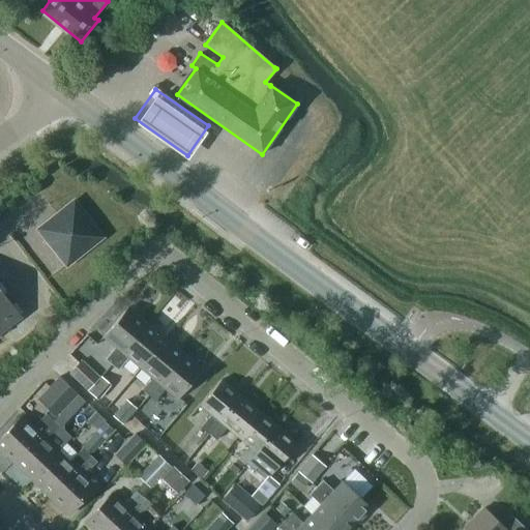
[(99,236),(74,204),(40,230),(66,263),(99,236)]
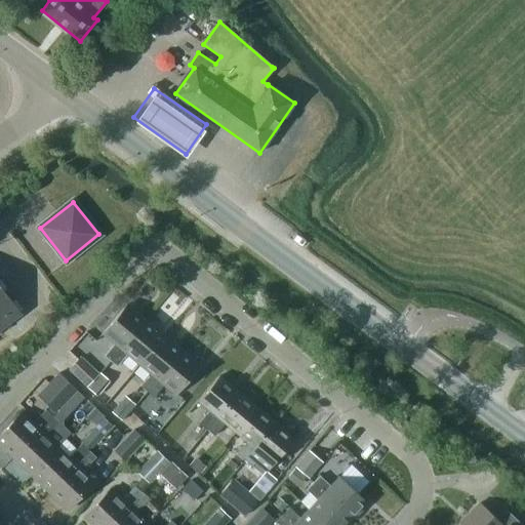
[(0,329),(21,314),(2,291),(4,289),(5,285),(4,284),(0,279),(0,278),(0,329)]
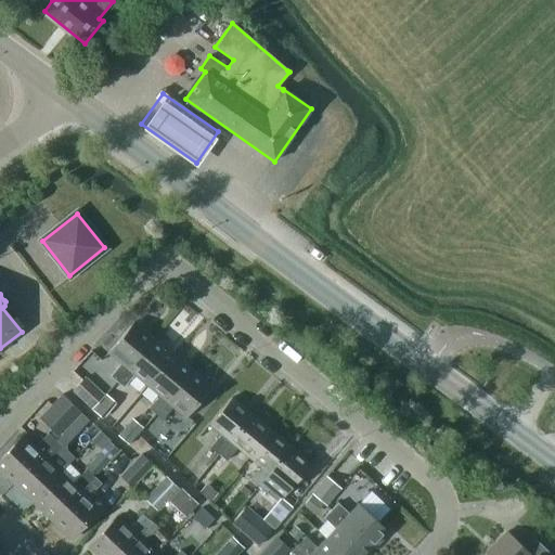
[(110,376),(116,382),(154,338),(133,322),(108,352),(120,363),(110,376)]
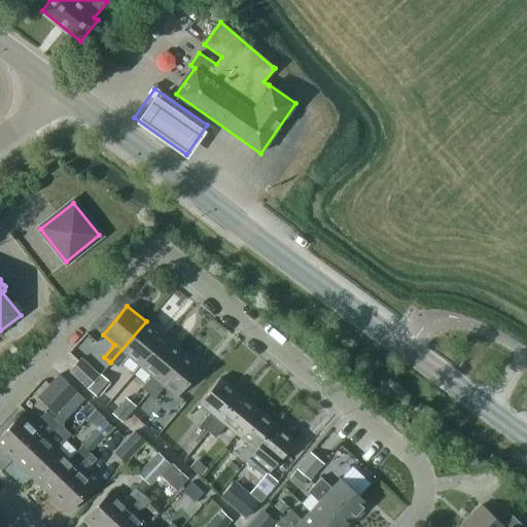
[(164,337),(146,321),(110,362),(117,369),(128,355),(140,365),(164,337)]
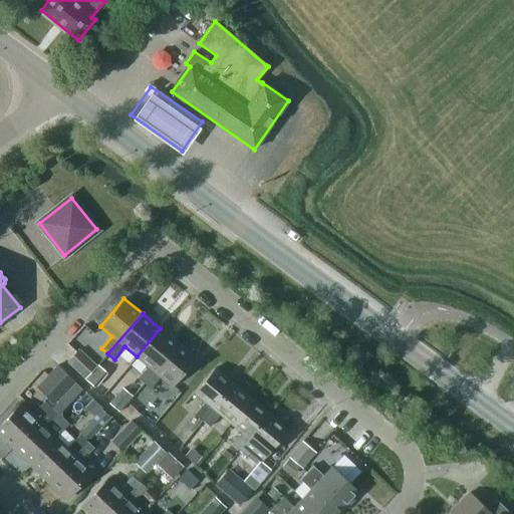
[(178,343),(160,328),(137,356),(148,366),(138,378),(144,383),(178,343)]
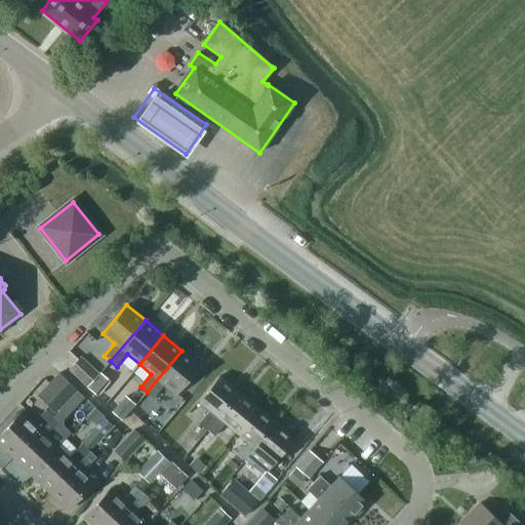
[(182,351),(147,392),(153,397),(164,385),(175,395),(200,366),(182,351)]
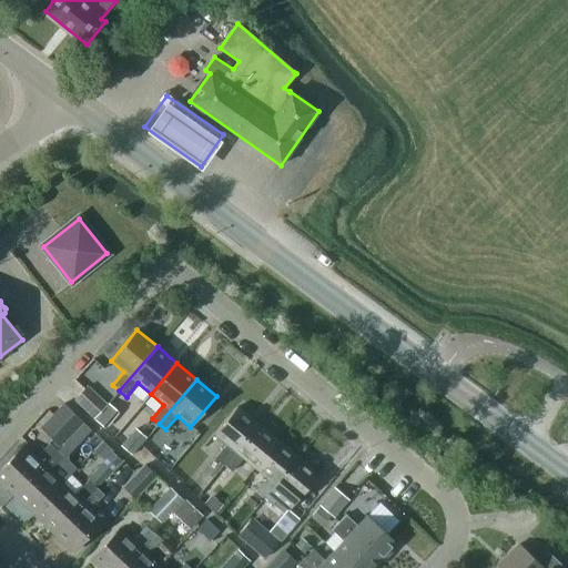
[(107,404),(87,386),(74,399),(93,417),(107,404)]
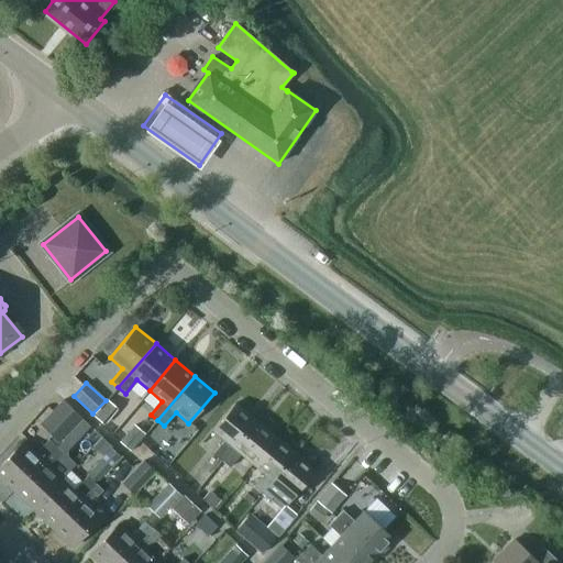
[(40,424),(61,443),(84,419),(63,400),(40,424)]
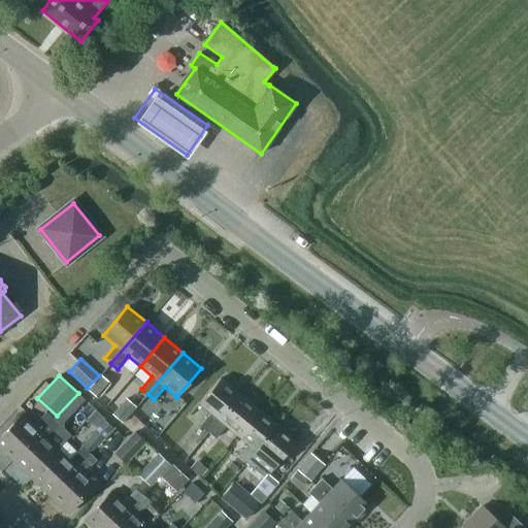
[(200,426),(207,432),(239,394),(220,378),(199,403),(210,413),(200,426)]
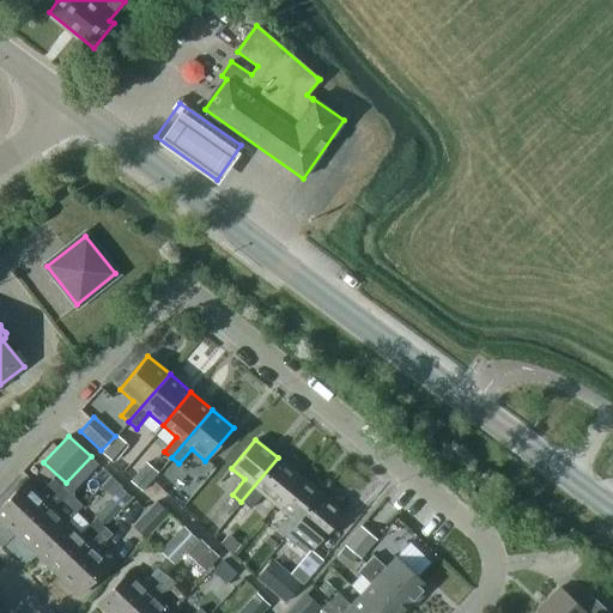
[(102,454),(113,462),(119,455),(108,445),(102,454)]
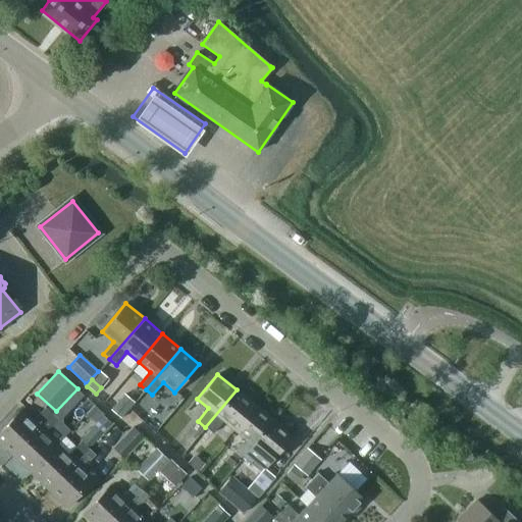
[(255,405),(237,389),(205,427),(213,433),(223,421),(235,430),(255,405)]
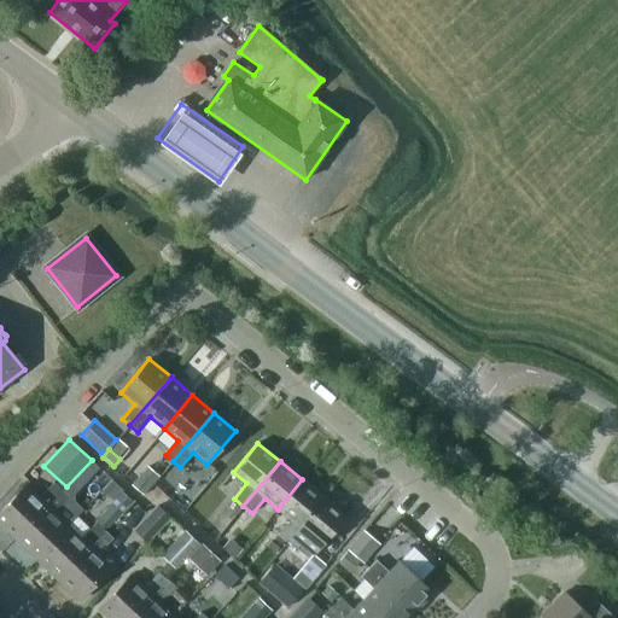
[(74,495),(97,470),(89,462),(73,481),(66,487),(63,491),(68,496),(70,497),(74,495)]
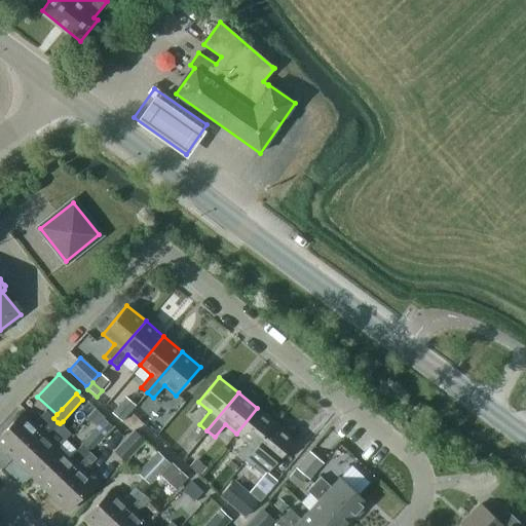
[(121,422),(136,406),(125,397),(111,413),(121,422)]
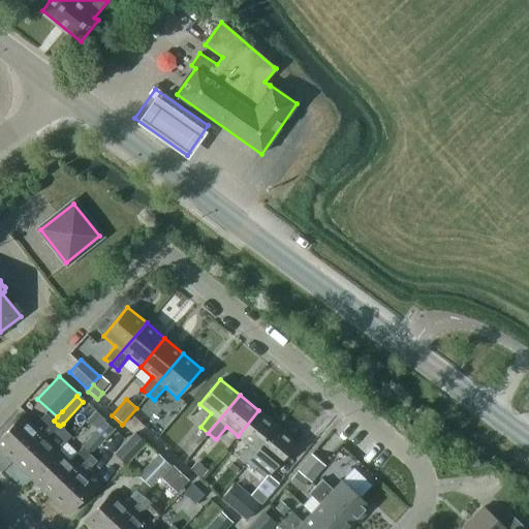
[(238,458),(246,464),(277,426),(258,410),(238,436),(249,445),(238,458)]
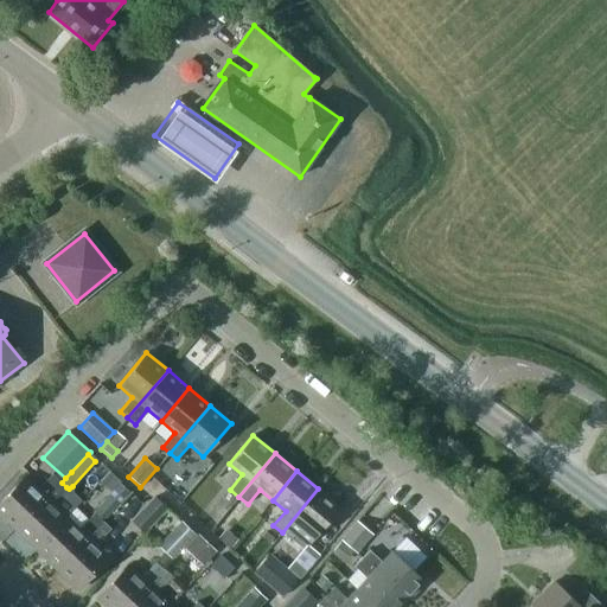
[(147,491),(160,475),(155,472),(141,486),(147,491)]
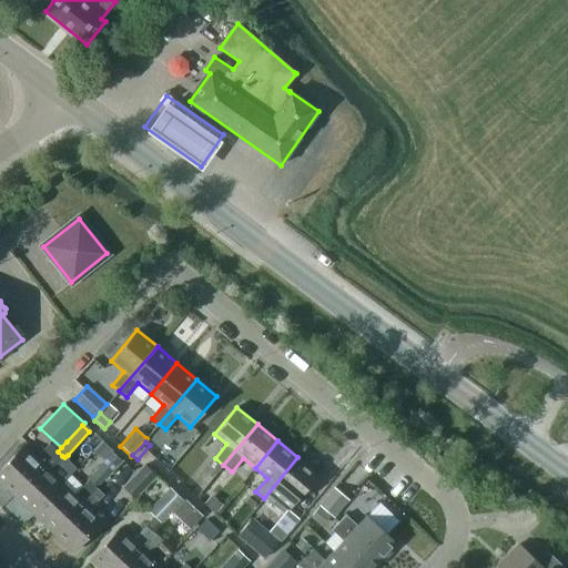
[(0,469),(0,483),(13,496),(57,450),(49,443),(36,457),(23,446),(0,469)]
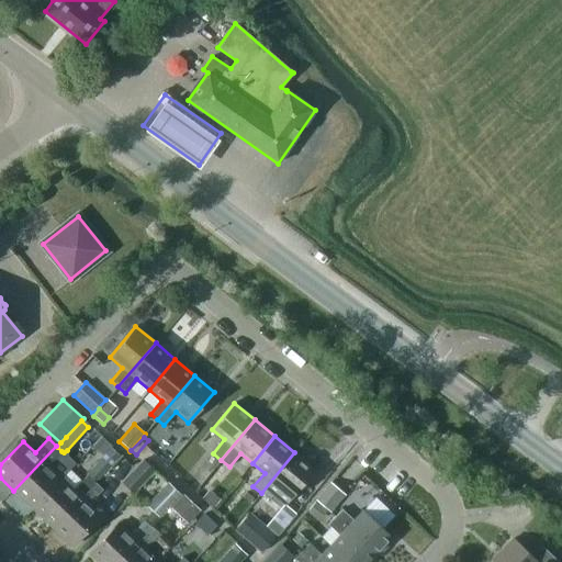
[(94,482),(120,456),(101,438),(92,446),(103,456),(86,473),(87,475),(94,482)]
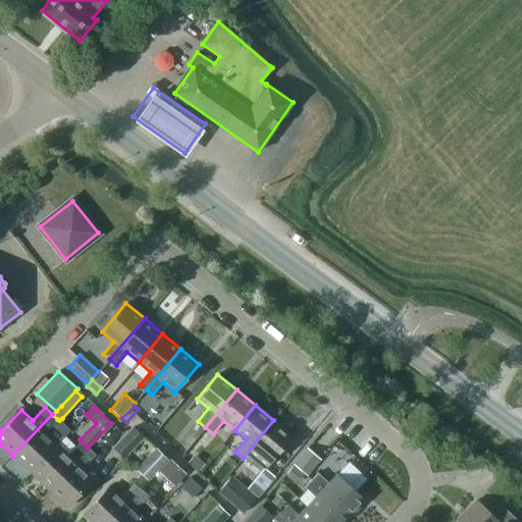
[(57,419),(52,414),(12,456),(31,473),(57,445),(46,434),(59,420),(57,419)]
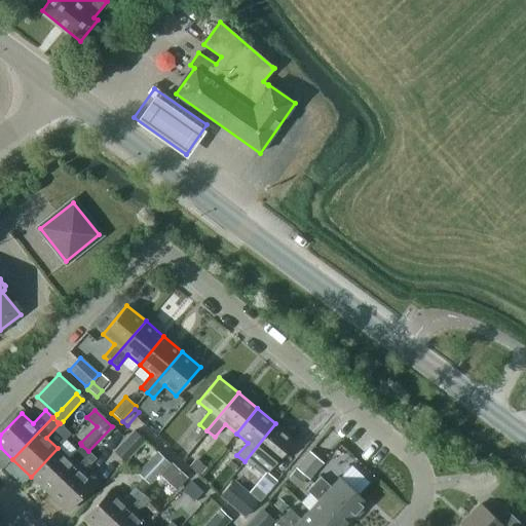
[(275,423),(245,461),(252,467),(256,463),(267,473),(295,440),(275,423)]
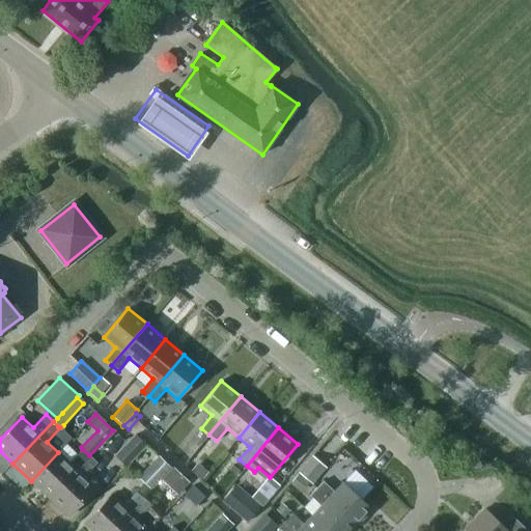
[(114,455),(127,467),(147,445),(136,434),(114,455)]
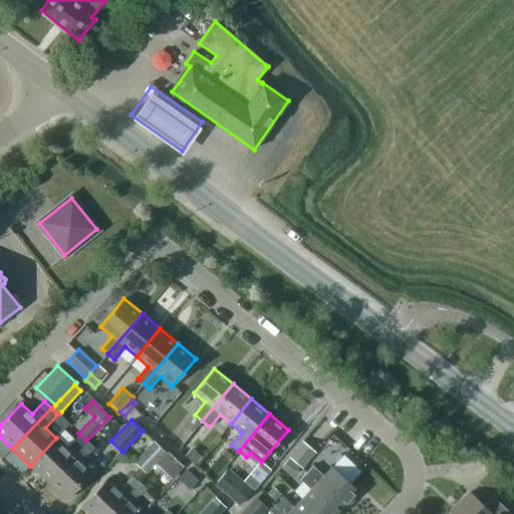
[(63,430),(56,438),(30,466),(47,482),(86,441),(79,435),(74,440),(63,430)]
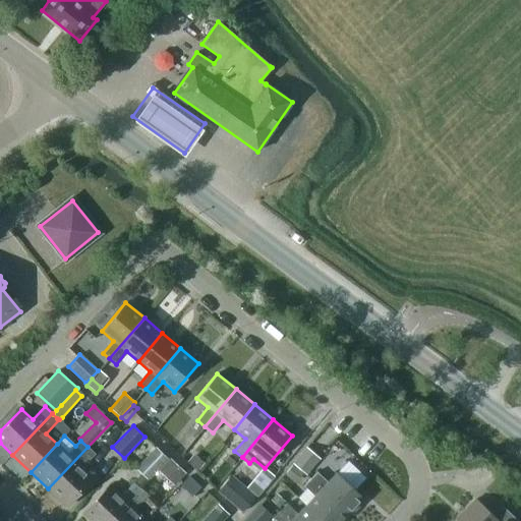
[(88,447),(48,488),(66,506),(94,478),(82,467),(95,454),(88,447)]
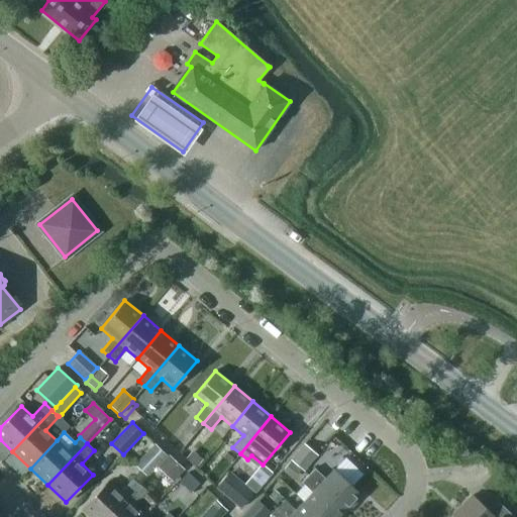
[(134,464),(147,478),(161,464),(168,456),(154,443),(134,464)]
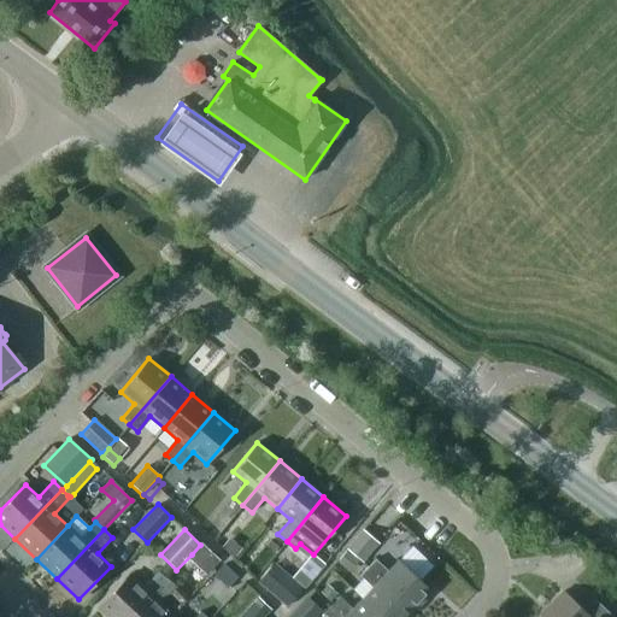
[(348,551),(359,559),(363,563),(378,544),(363,532),(348,551)]
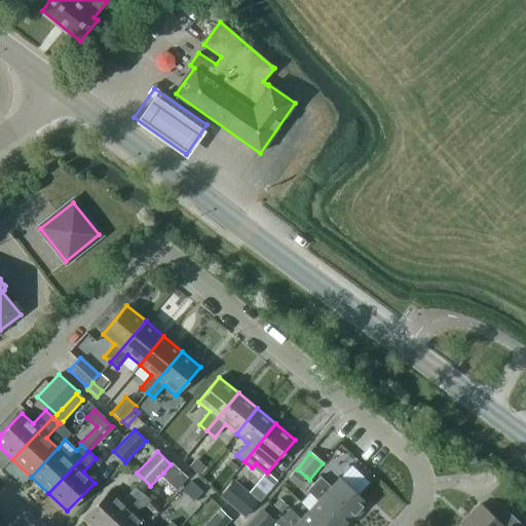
[(199,476),(205,467),(195,458),(188,466),(199,476)]
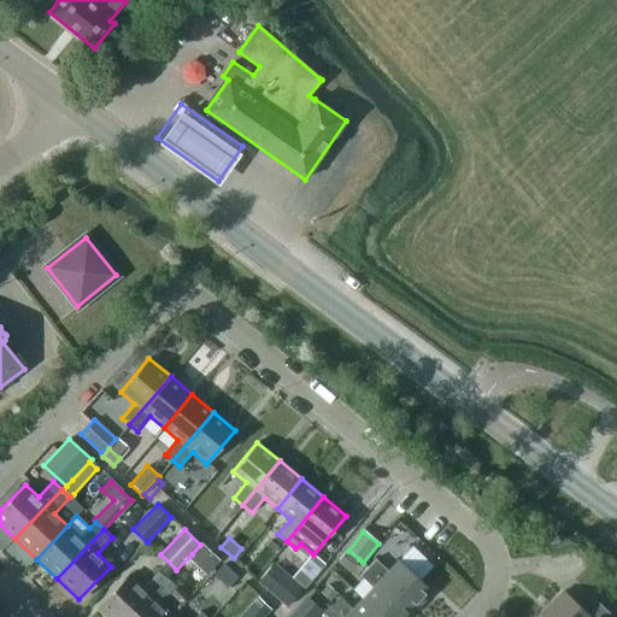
[(192,554),(210,571),(219,560),(201,544),(200,545),(192,554)]
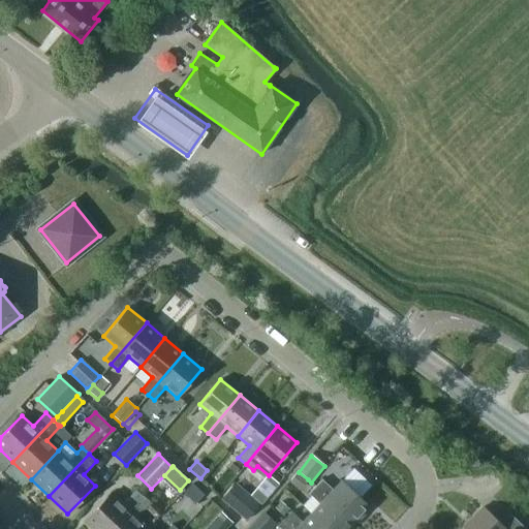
[(300,491),(307,480),(297,472),(288,481),(300,491)]
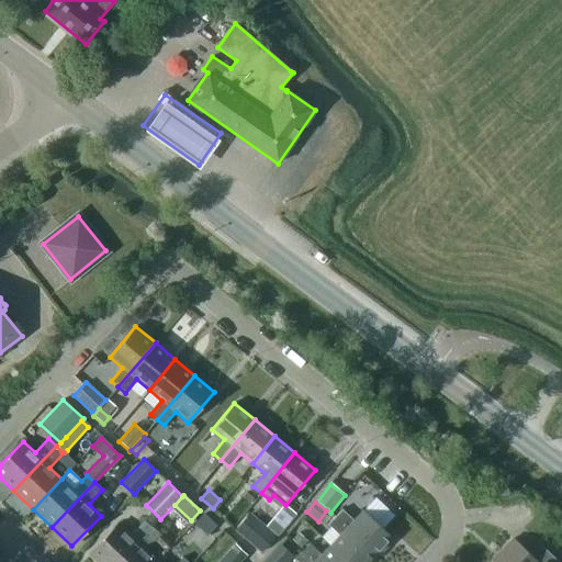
[(343,508),(335,516),(377,555),(393,538),(363,509),(353,519),(343,508)]
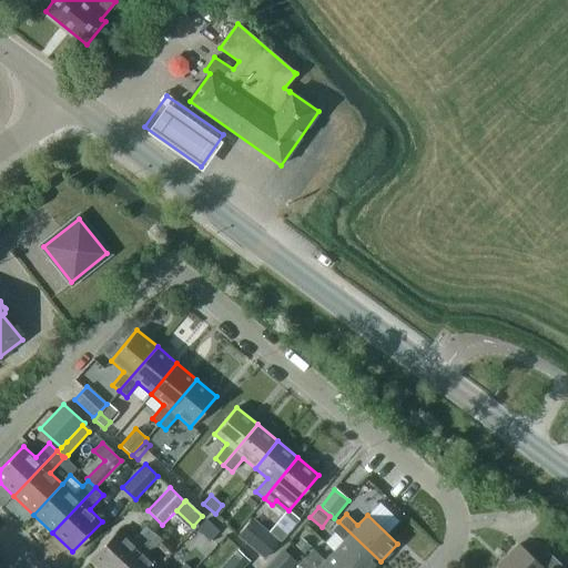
[(280,540),(253,518),(237,536),(264,559),(280,540)]
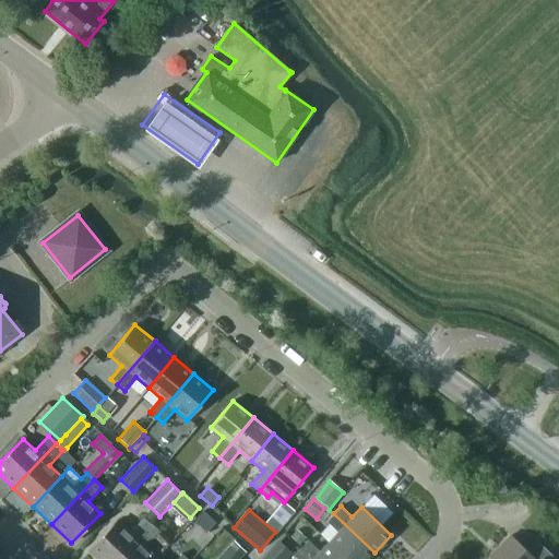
[(215,523),(203,511),(193,521),(206,533),(215,523)]
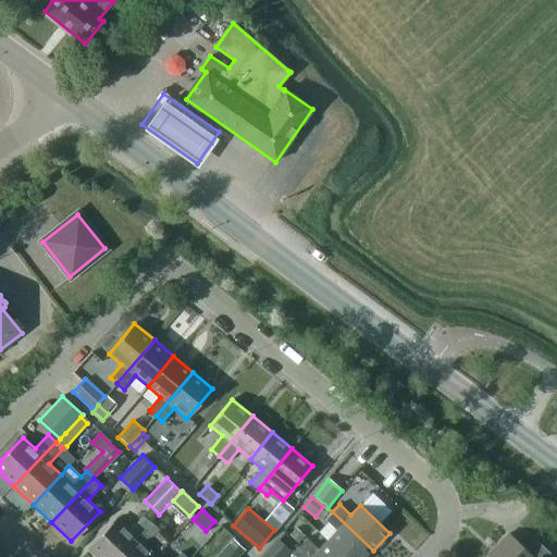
[(345,556),(367,556),(373,551),(332,511),(324,520),(336,531),(327,540),(345,556)]
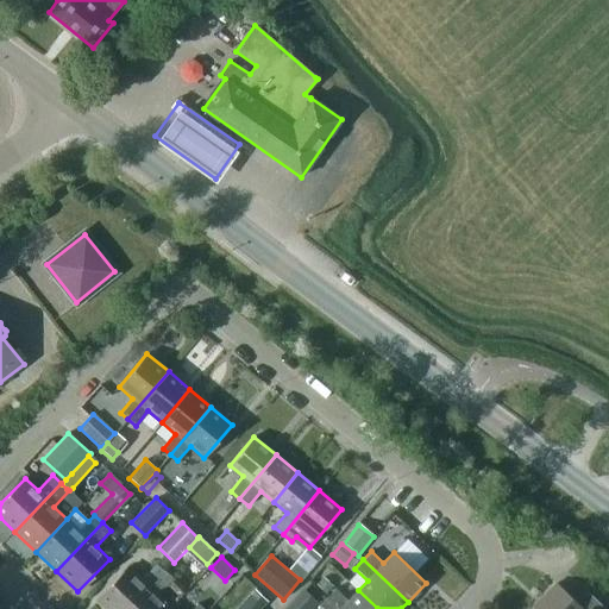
[(96,600),(106,608),(127,608),(164,571),(156,564),(142,579),(129,566),(96,600)]
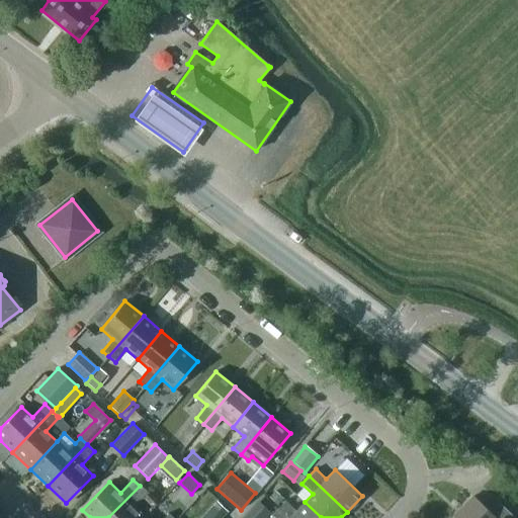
[(147,493),(140,486),(108,517),(143,517),(145,516),(134,506),(147,493)]
